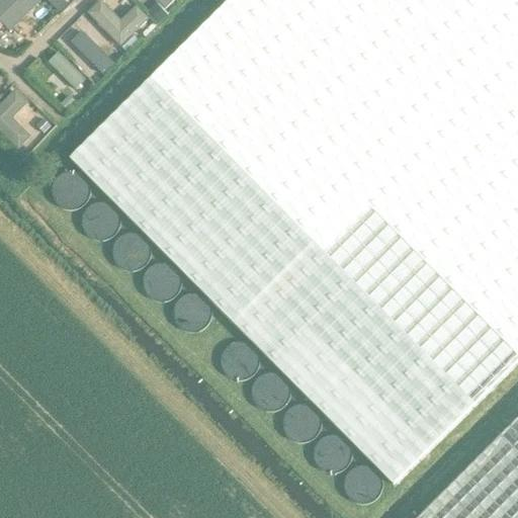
[(0,0),(0,22),(10,33),(41,3),(37,0),(0,0)]
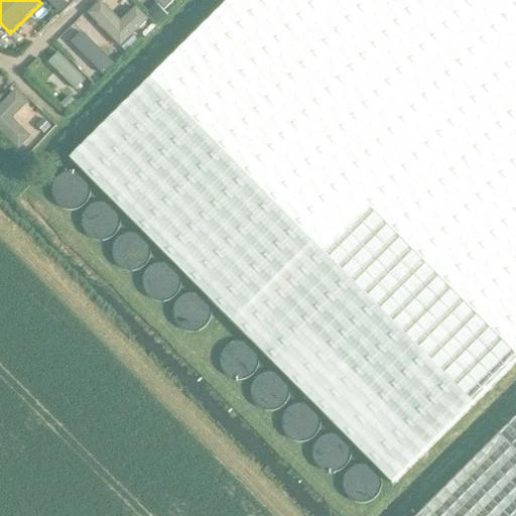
[(128,100),(69,160),(393,481),(515,359),(515,131),(390,0),(227,0),(171,55),(128,100)]
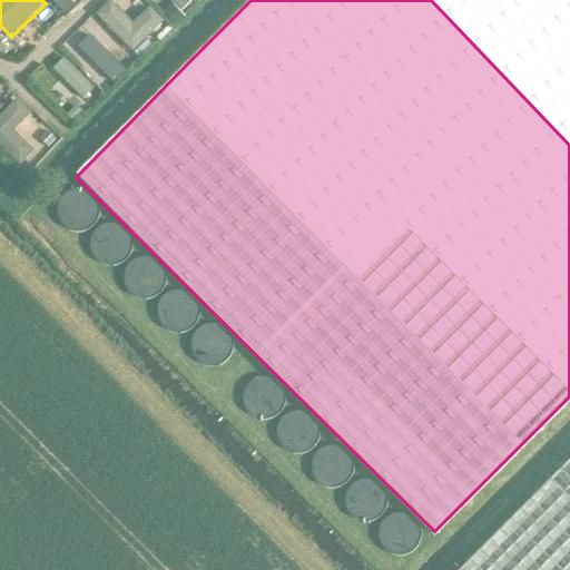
[(133,22),(111,0),(109,0),(95,16),(131,55),(163,21),(147,7),(133,22)]
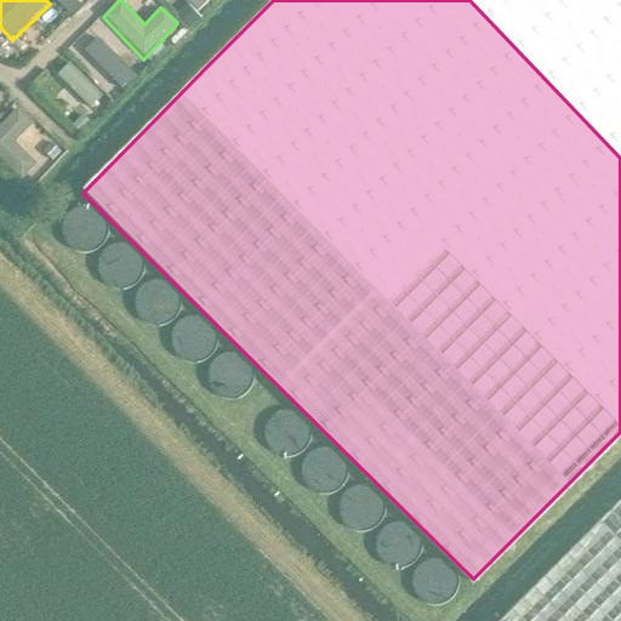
[(183,0),(197,15),(211,0),(183,0)]
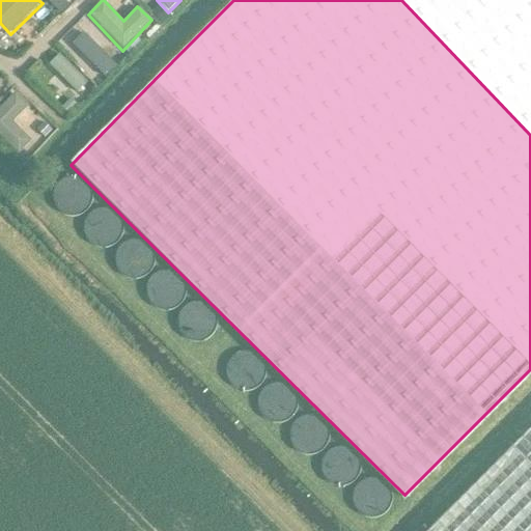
[(530,0),(401,0),(530,135),(530,0)]
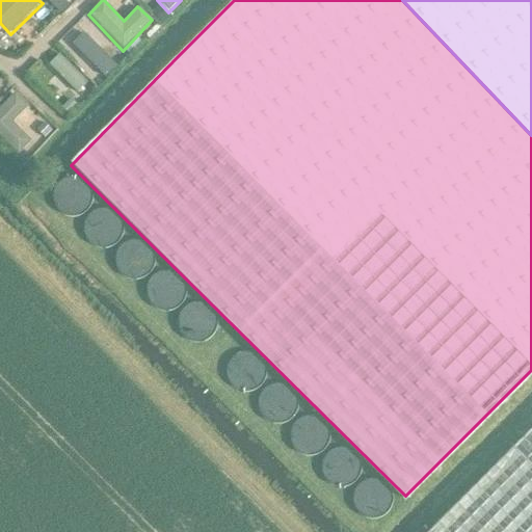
[(73,45),(106,78),(117,68),(84,34),(73,45)]
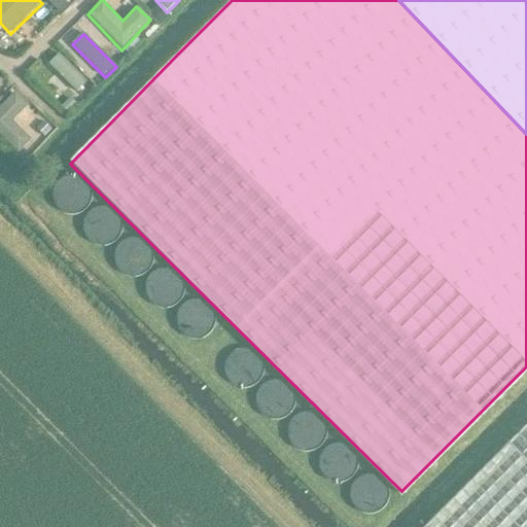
[(49,65),(77,93),(88,83),(59,55),(49,65)]
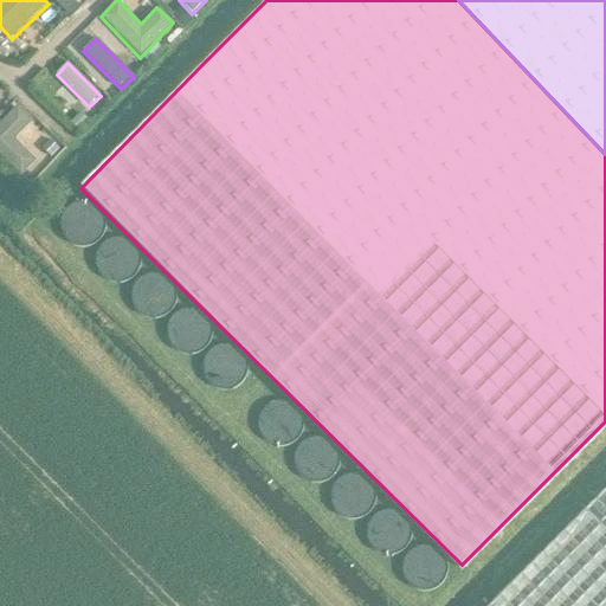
[(31,124),(14,107),(0,121),(0,160),(18,179),(34,162),(14,141),(31,124)]
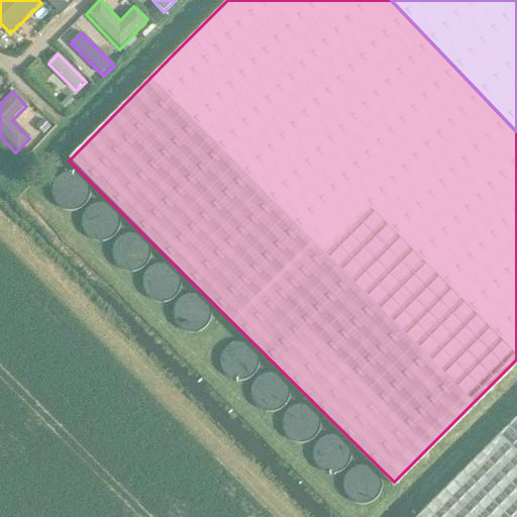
[(516,516),(516,418),(418,516),(516,516)]
